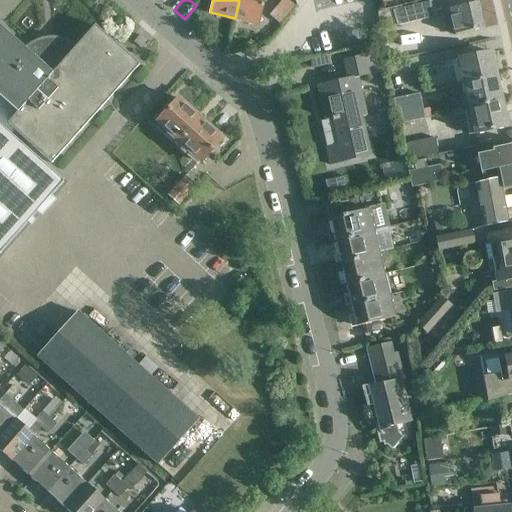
[(264,0),(239,0),(235,18),(259,24),(264,0)]
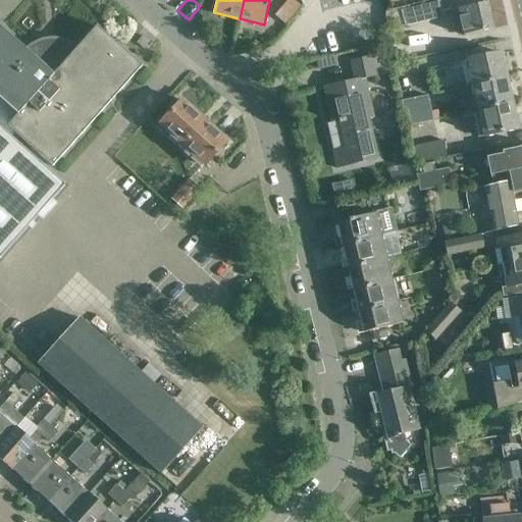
[(302,6),(294,0),(288,0),(274,16),(285,25),(302,6)]
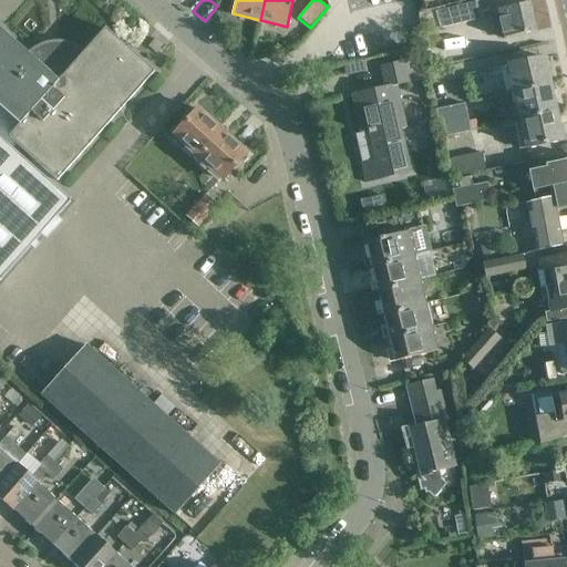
[(478,1),(436,11),(435,9),(418,13),(421,34),(483,18),(478,1)]
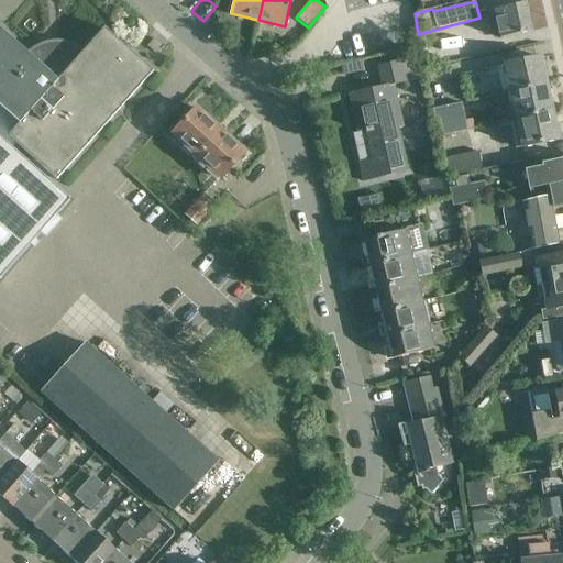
[(501,39),(532,32),(526,3),(495,11),(501,39)]
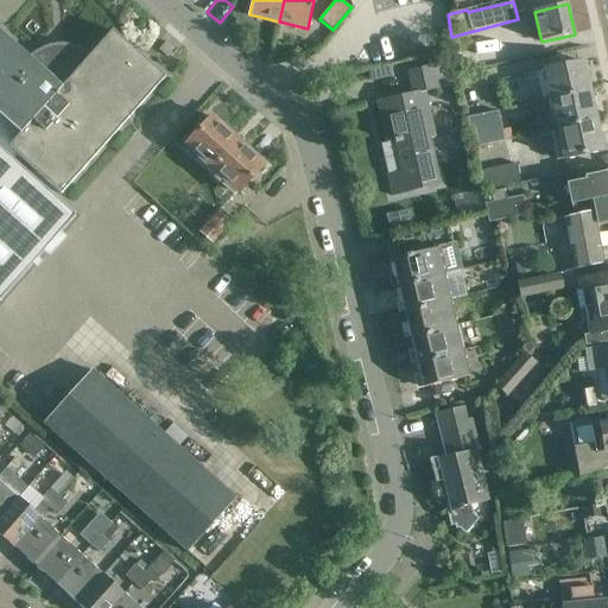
[(31,59),(0,32),(0,116),(20,135),(10,147),(18,156),(122,39),(113,31),(90,57),(83,52),(78,50),(73,48),(69,48),(58,46),(52,48),(48,49),(43,51),(35,57),(31,59)]
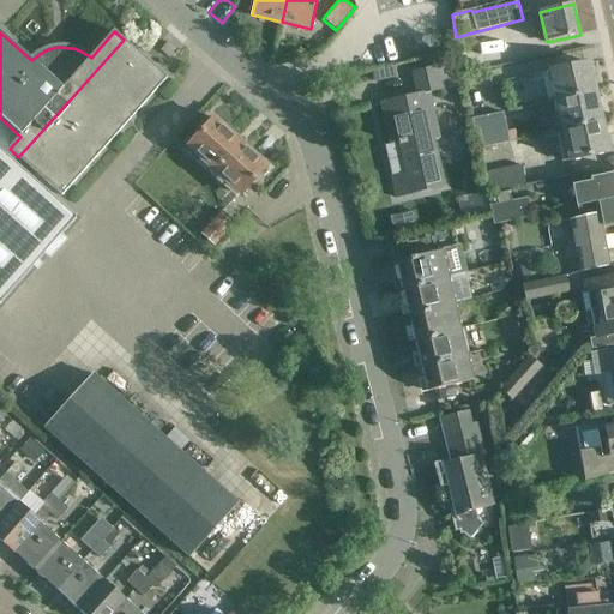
[(410,40),(411,50),(439,48),(438,37),(410,40)]
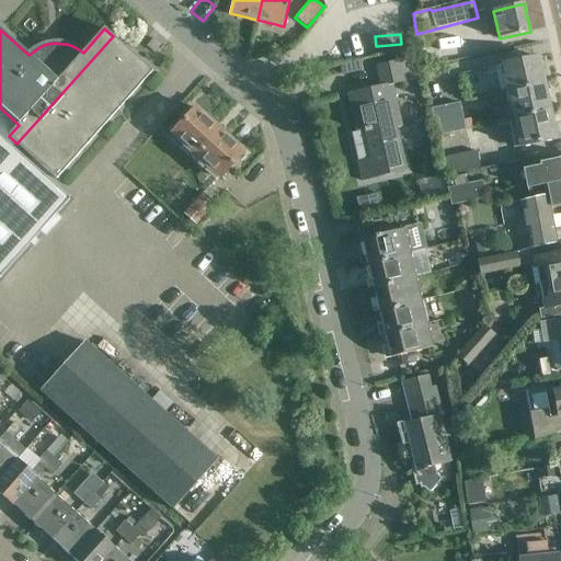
[(113,36),(16,144),(57,180),(153,72),(113,36)]
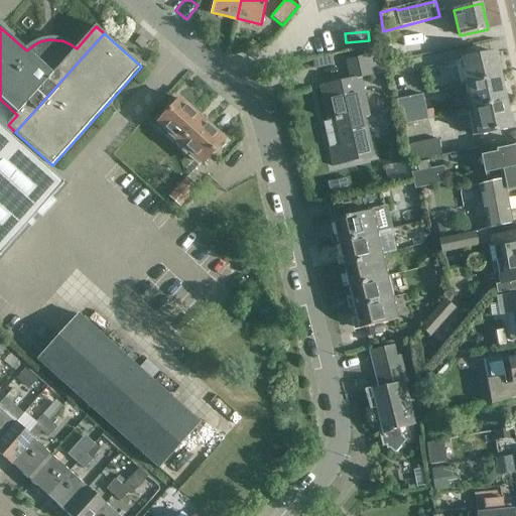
[(463,59),(468,86),(501,79),(496,52),(463,59)]
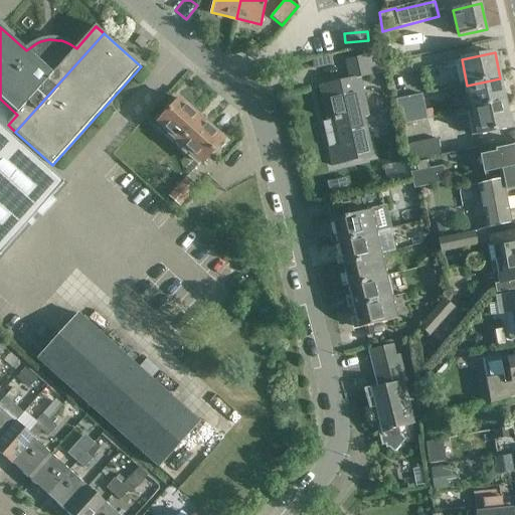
[(375,75),(371,55),(346,61),(350,79),(319,87),(327,122),(334,120),(340,145),(328,148),(332,166),(373,157),(364,117),(368,116),(360,78),(375,75)]
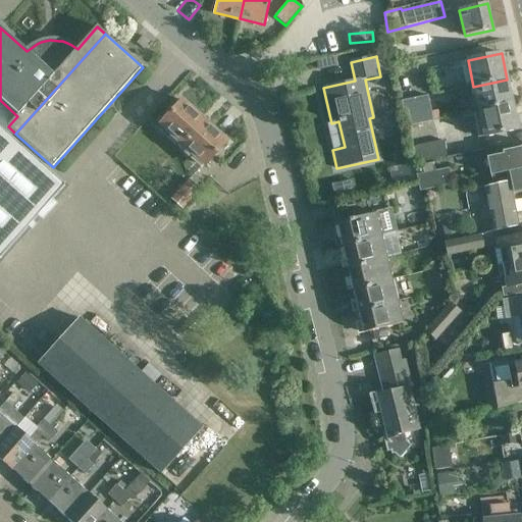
[(507,80),(473,87),(479,112),(513,104),(507,80)]
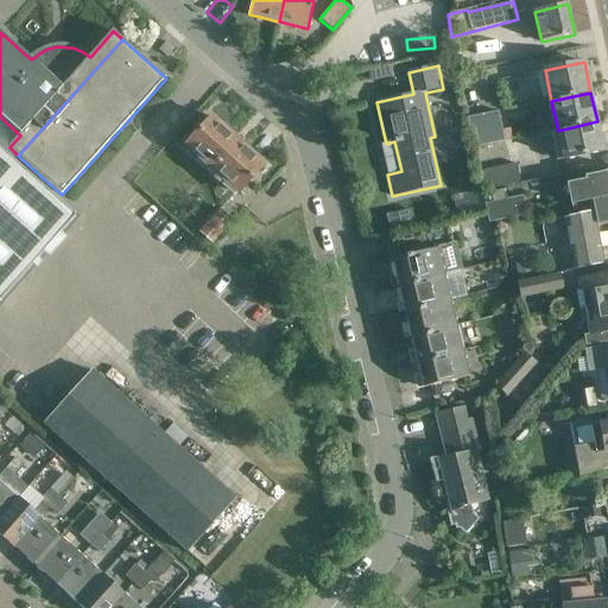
[(498,112),(469,118),(476,147),(504,141),(498,112)]
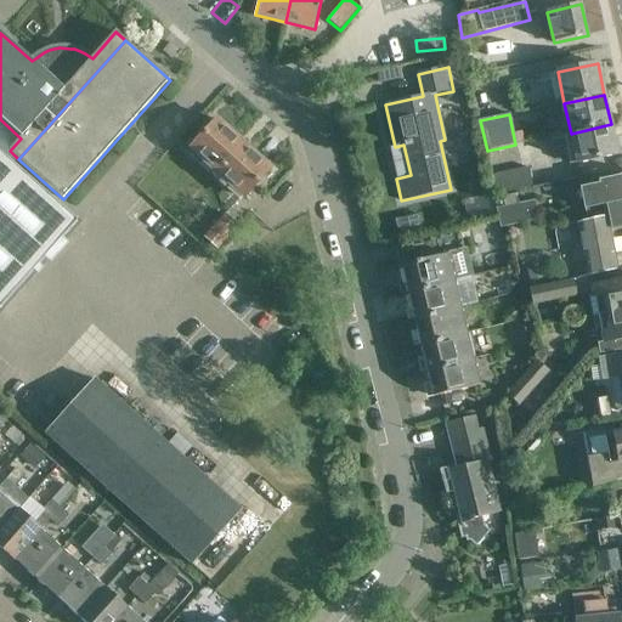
[(18,159),(10,151),(21,139),(0,119),(0,307),(78,221),(71,215),(13,164),(18,159)]
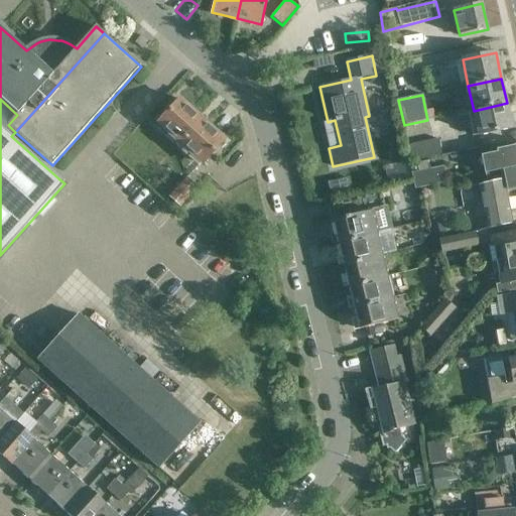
[(158,123),(172,137),(196,112),(180,99),(158,123)]
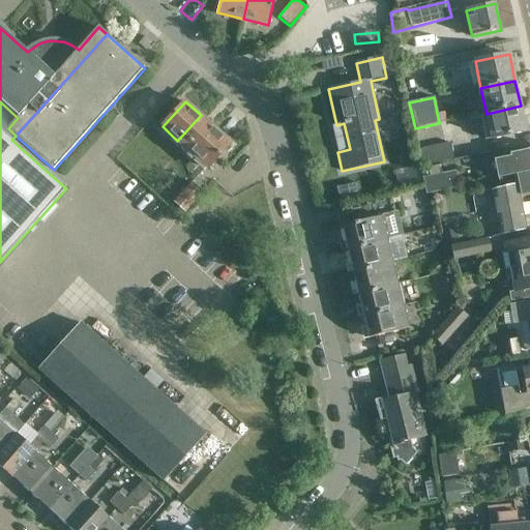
[(521,106),(487,114),(492,140),(526,133),(521,106)]
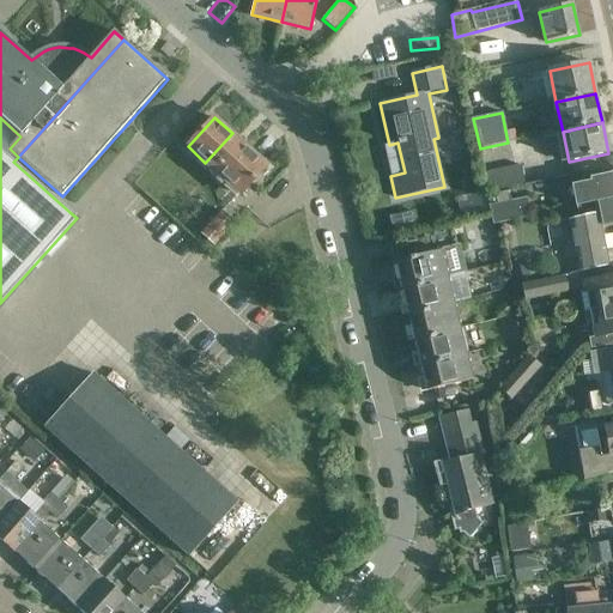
[(232,133),(205,163),(223,178),(249,149),(232,133)]
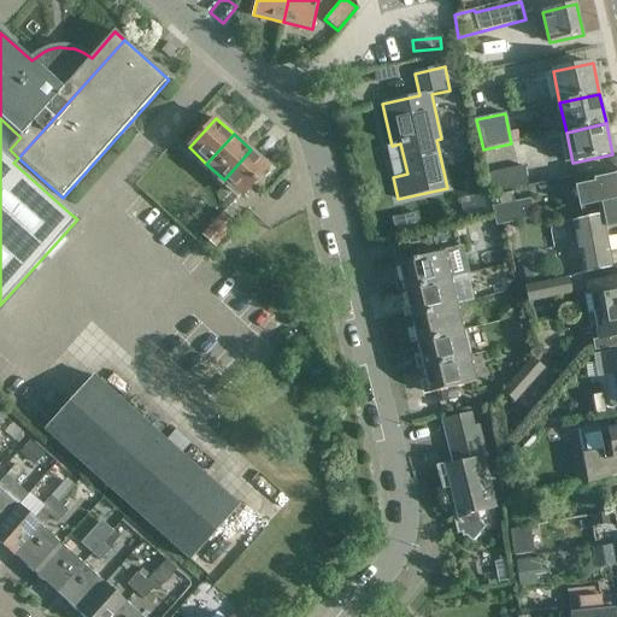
[(251,150),(224,180),(242,195),(269,166),(251,150)]
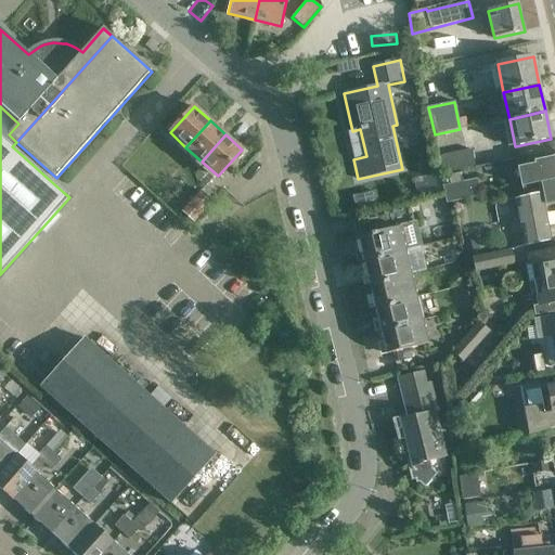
[(438,157),(441,173),(474,167),(470,151),(438,157)]
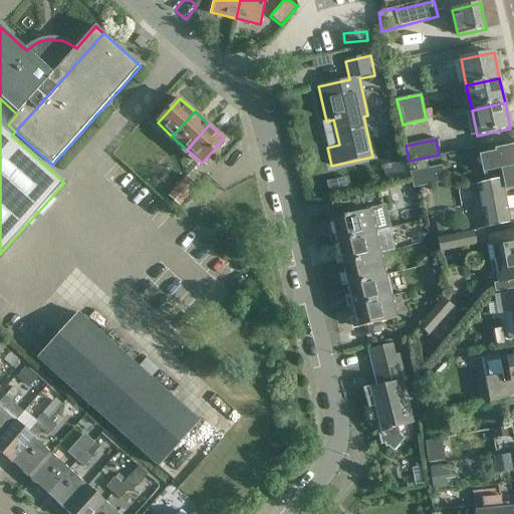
[(513,146),(495,150),(496,155),(475,158),(477,167),(484,166),(485,173),(513,167),(513,146)]
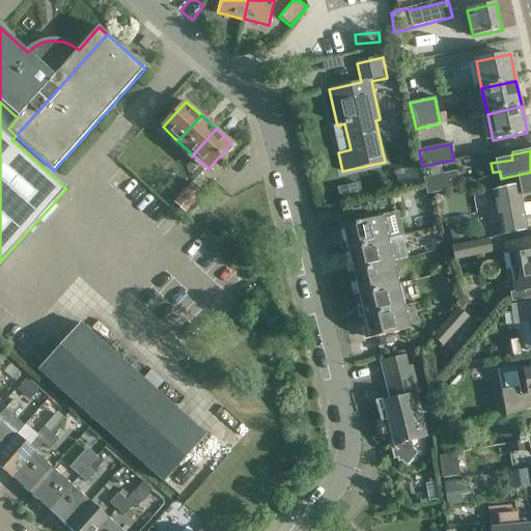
[(457,171),(423,178),(427,195),(460,188),(457,171)]
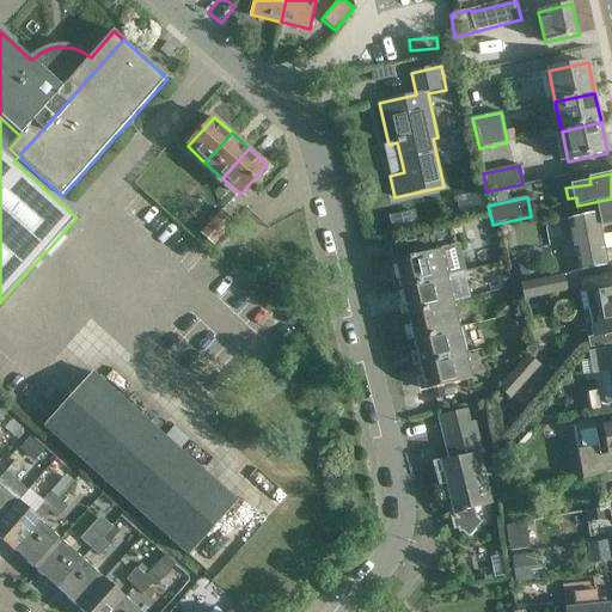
[(611,224),(611,199),(577,206),(581,218),(568,220),(576,258),(560,261),(562,273),(609,263),(600,226),(611,224)]
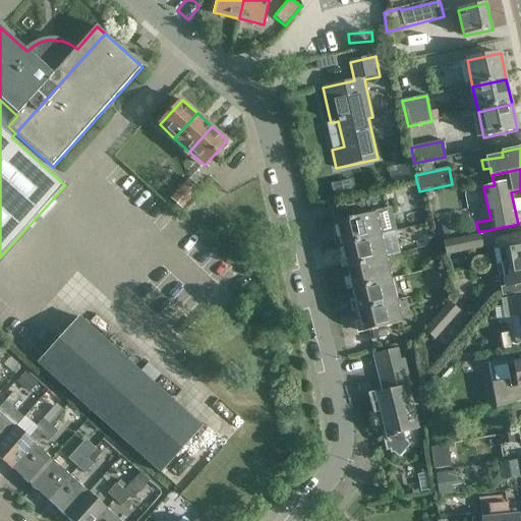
[(181,204),(198,185),(190,177),(172,195),(181,204)]
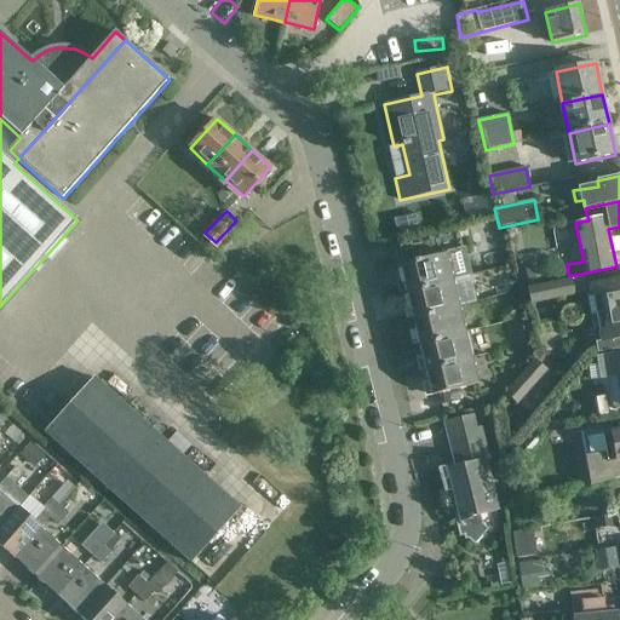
[(406,292),(454,280),(469,276),(458,233),(395,248),(395,250),(400,248),(403,265),(400,265),(406,292)]
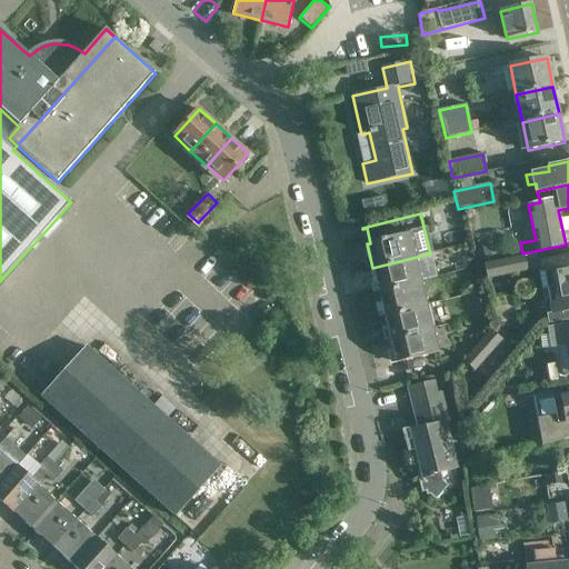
[(529,271),(526,256),(483,265),(487,280),(529,271)]
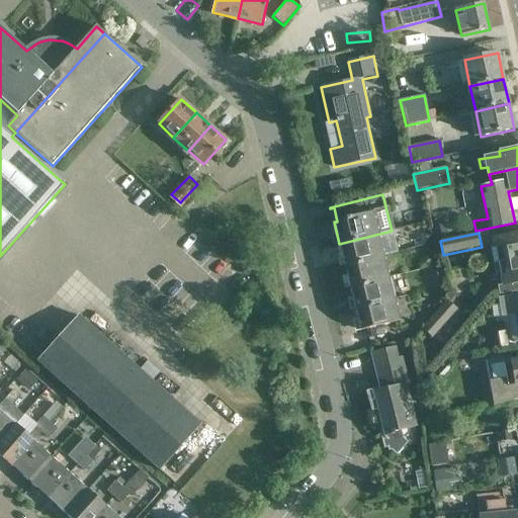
[(379,234),(339,244),(344,265),(384,256),(379,234)]
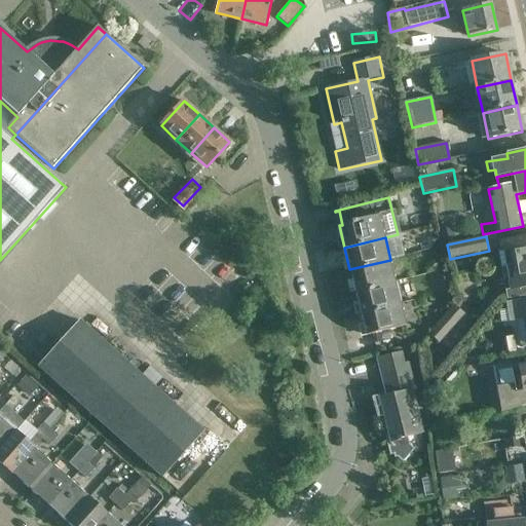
[(525,237),(500,241),(502,251),(498,252),(500,267),(506,266),(525,262),(525,237)]
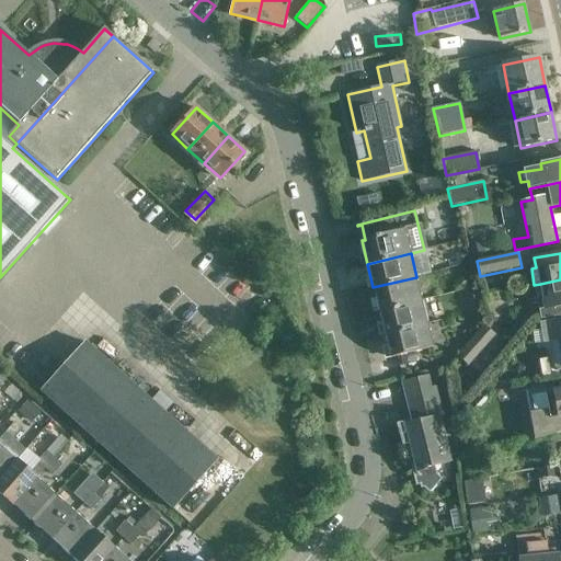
[(416,277),(373,287),(378,310),(423,299),(416,277)]
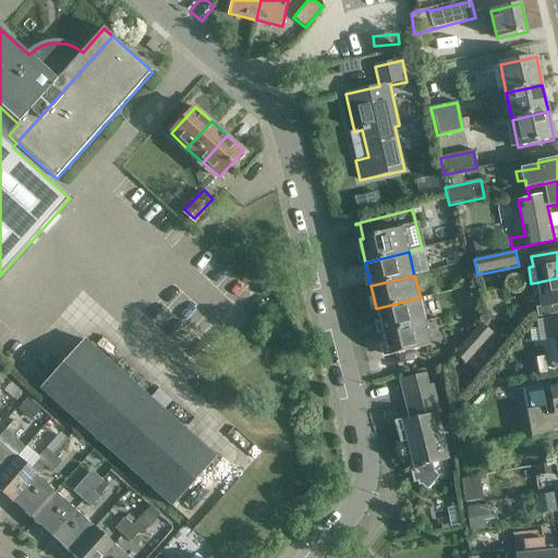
[(557,278),(537,282),(540,296),(538,296),(541,308),(557,305),(557,278)]
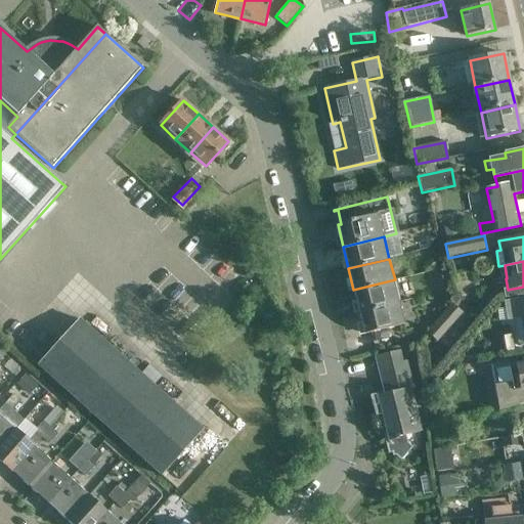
[(395,279),(353,290),(359,312),(400,302),(395,279)]
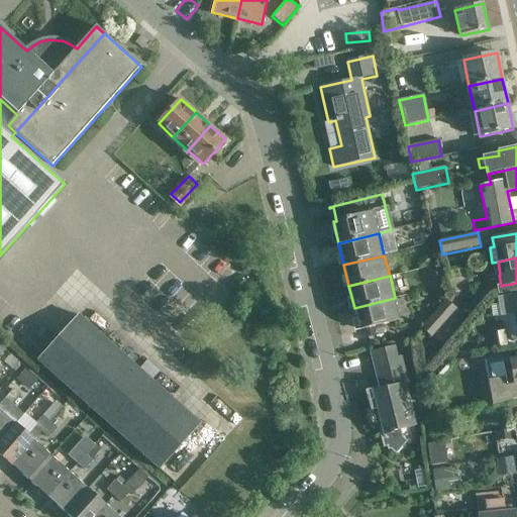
[(516,293),(497,297),(500,317),(516,314),(516,293)]
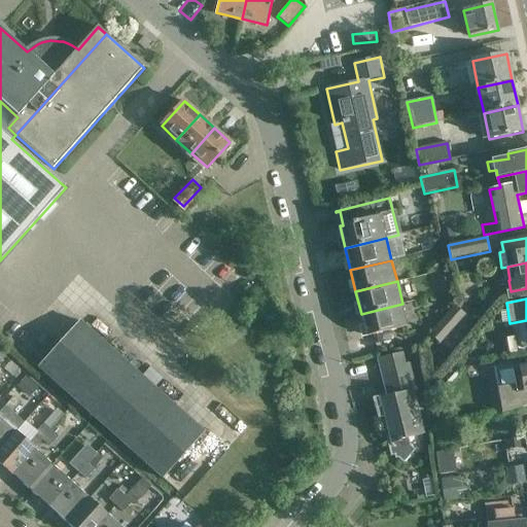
[(402,304),(361,314),(366,337),(409,326),(402,304)]
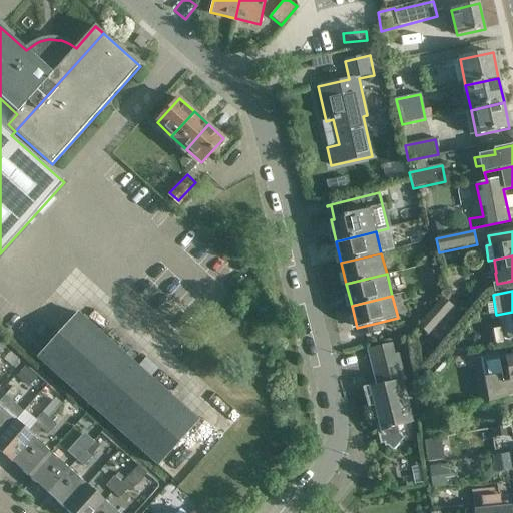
[(429,336),(454,307),(443,298),(418,326),(429,336)]
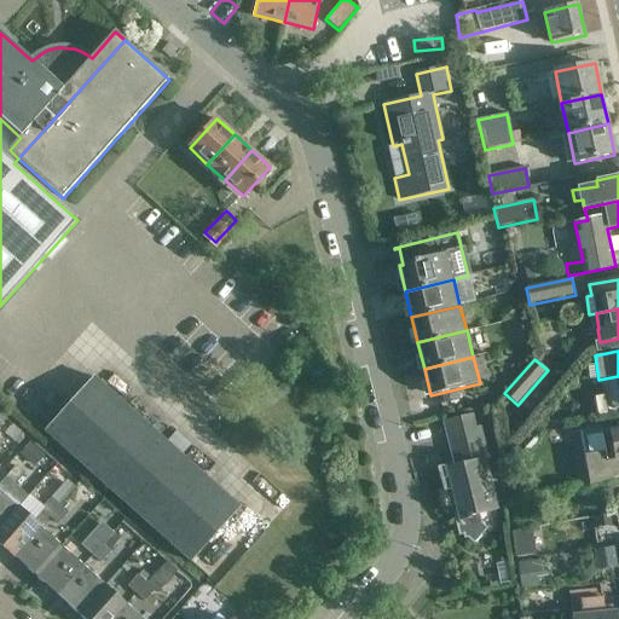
[(97,376),(47,432),(192,561),(242,505),(97,376)]
